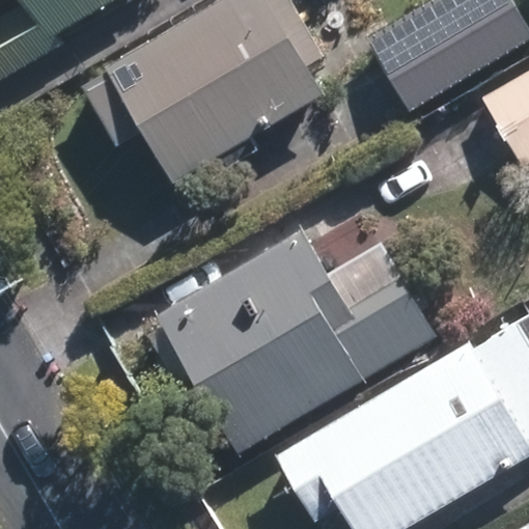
[(51,33),(109,0),(19,0),(21,3),(0,15),(0,77),(57,45),(51,33)]
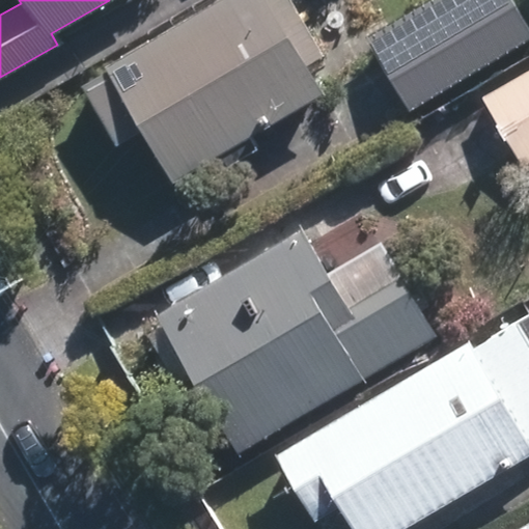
[(217,0),(106,63),(110,71),(83,85),(116,145),(144,131),(172,182),(324,96),(306,64),(324,55),(293,0),(217,0)]
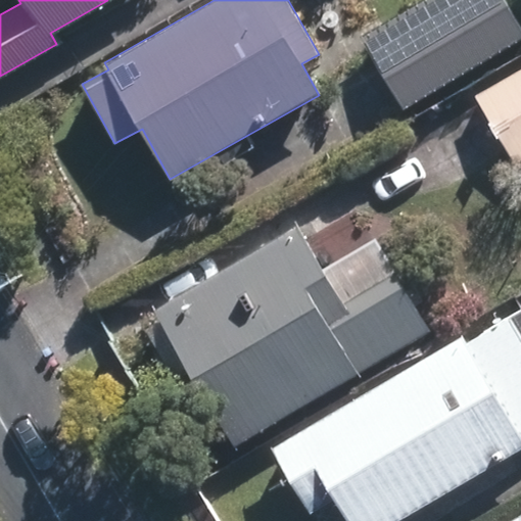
[(520,41),(520,27),(505,0),(418,0),(359,34),(400,108),(520,41)]
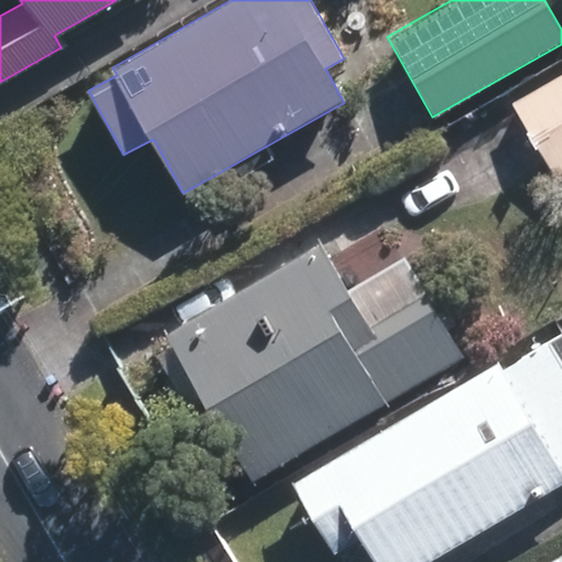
[(561,170),(561,72),(510,103),(553,175),(561,170)]
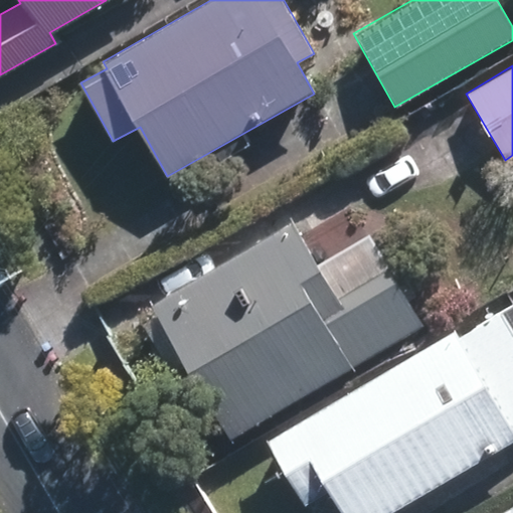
[(369,353),(368,353),(420,323),(388,269),(336,298),(293,222),(153,302),(228,434),(369,353)]
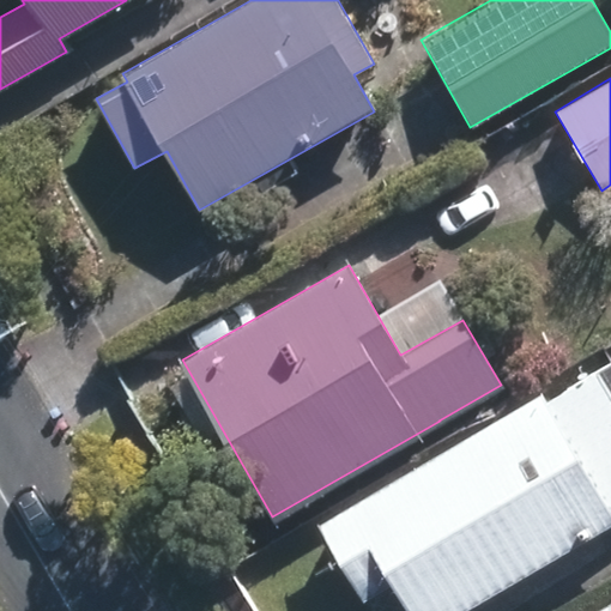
[(321,526),(364,600),(389,585),(405,610),(461,610),(610,522),(610,362),(544,403),(540,395),(344,512),(345,513),(321,526)]
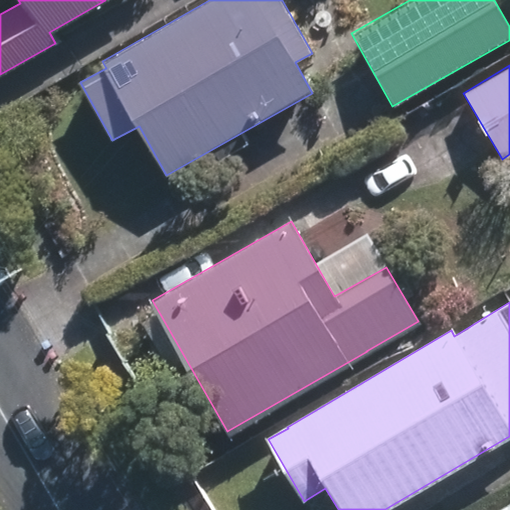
All buildings are outlined.
